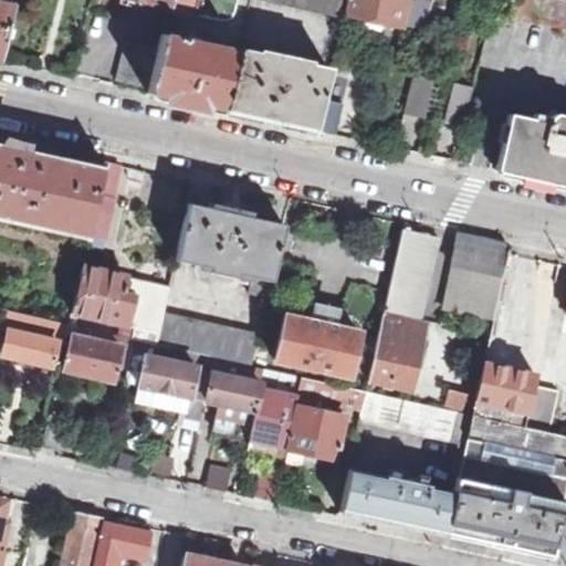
[(169,0),(168,8),(222,21),(226,21),(229,20),(231,17),(234,12),(236,3),(237,0),(169,0)]
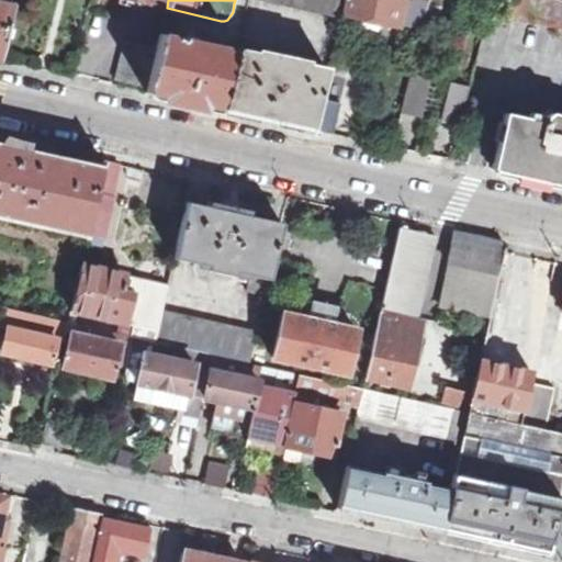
[(266,0),(341,18),(343,13),(346,0),(266,0)]
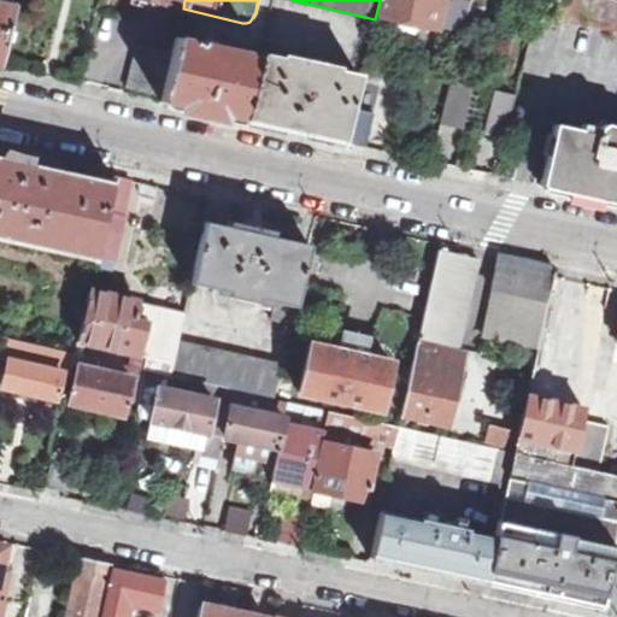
[(380,0),(376,15),(438,28),(439,24),(441,9),(448,10),(448,0),(380,0)]
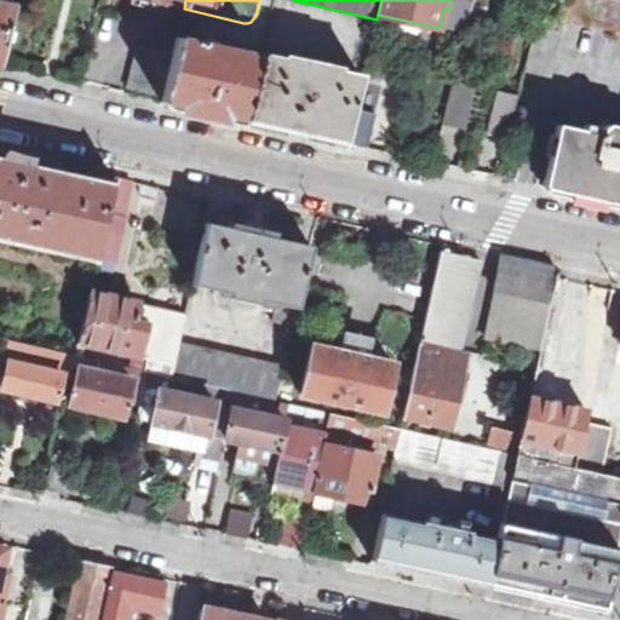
[(441,24),(453,27),(457,0),(451,0),(451,10),(443,9),(441,24)]
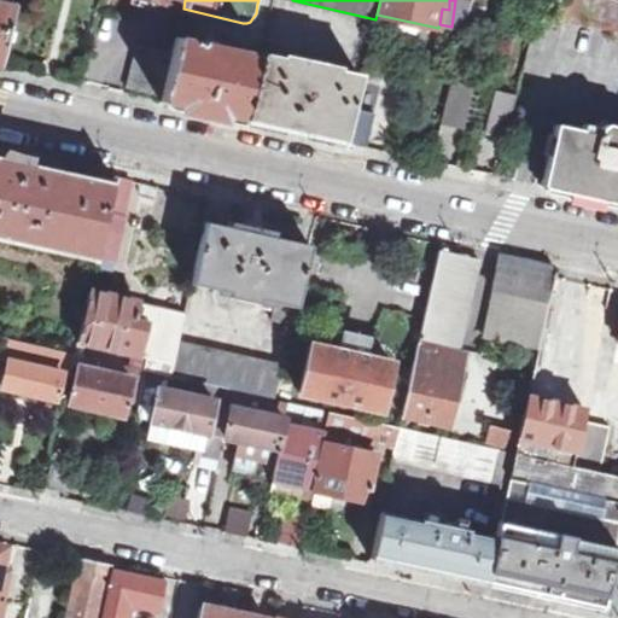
[(455,0),(452,27),(450,30),(464,34),(472,1),(464,0),(455,0)]
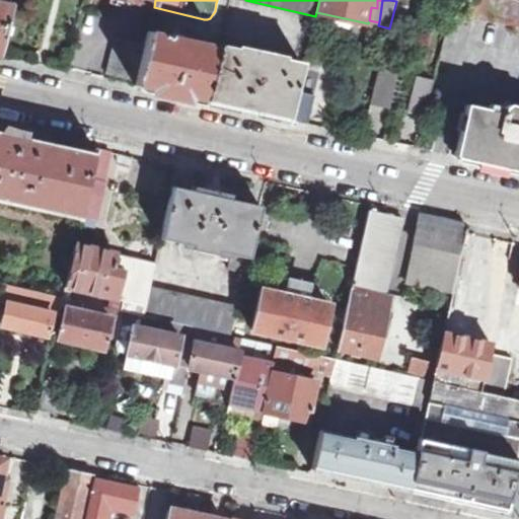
[(518,1),(512,0),(469,0),(465,16),(518,27),(518,1)]
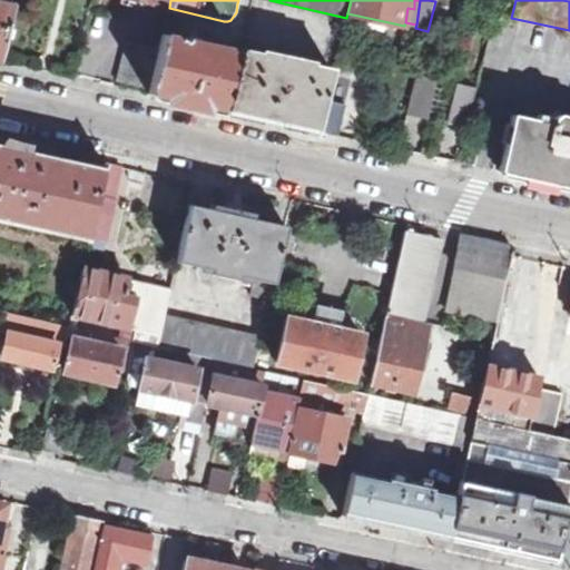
[(164,29),(153,26),(148,48),(155,49),(158,50),(159,50),(163,33),(164,29)]
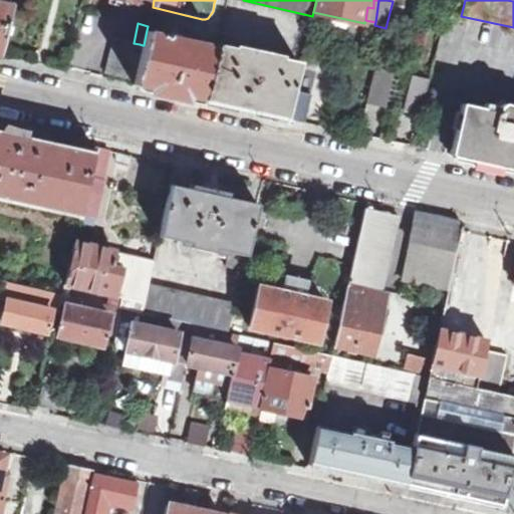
[(147,30),(144,45),(143,45),(134,83),(134,84),(205,100),(218,47),(147,30)]
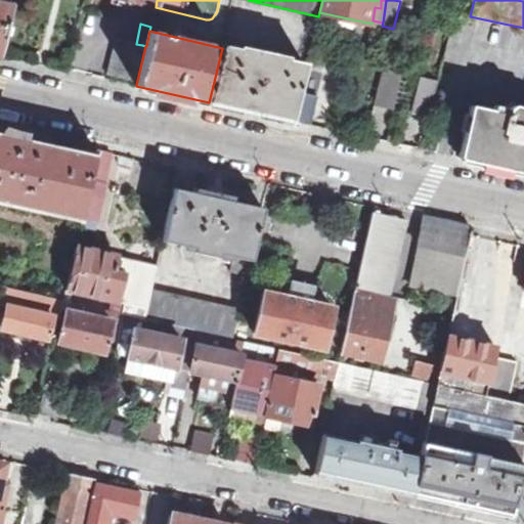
[(136,44),(118,39),(108,74),(108,75),(135,81),(139,60),(142,45),(136,44)]
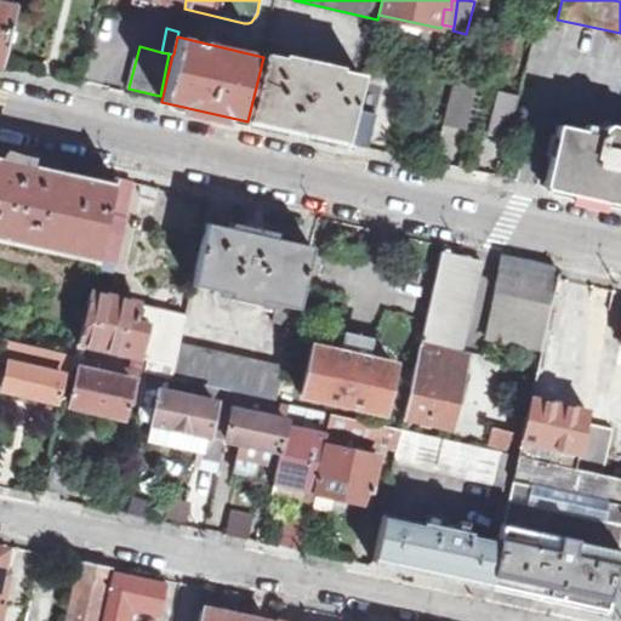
[(248,121),(347,143),(354,113),(364,79),(343,73),(345,69),(285,57),(285,62),(263,57),(248,121)]
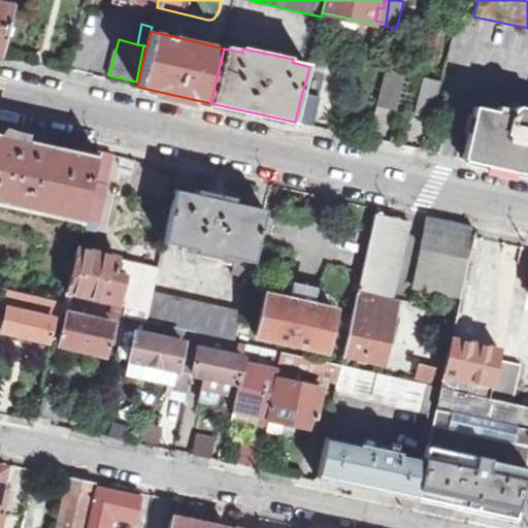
[(386,72),(377,103),(377,104),(393,107),(401,74),(386,72)]
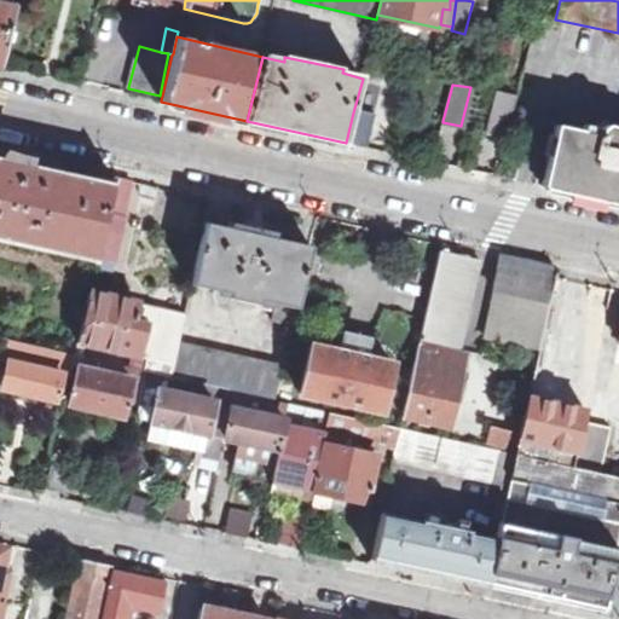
[(519,99),(501,96),(491,133),(508,138),(519,99)]
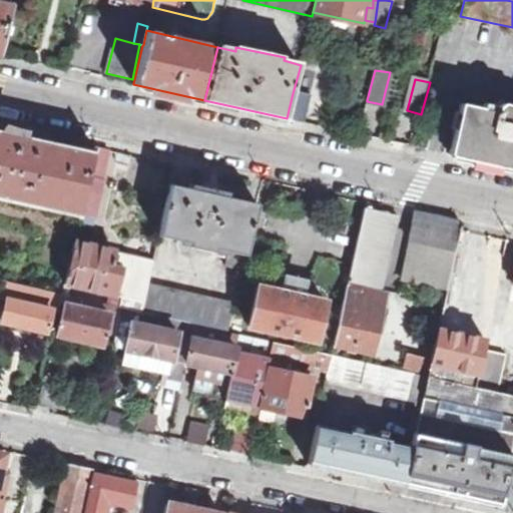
[(310,97),(293,93),(287,118),(305,122),(310,97)]
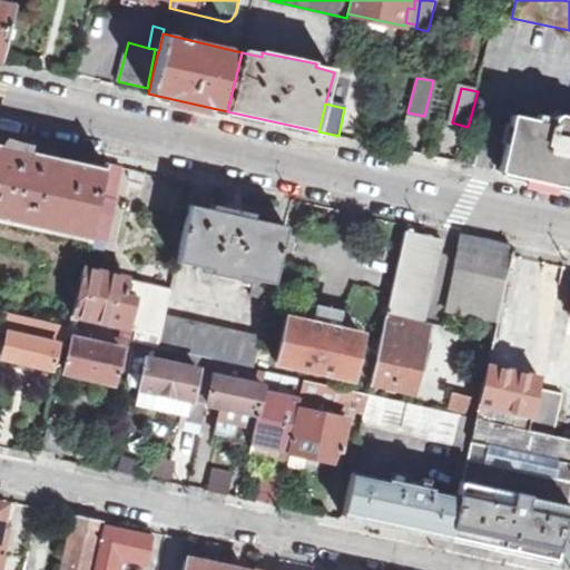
[(500,172),(569,186),(569,123),(567,117),(560,115),(553,119),(547,118),(546,124),(512,116),(500,172)]
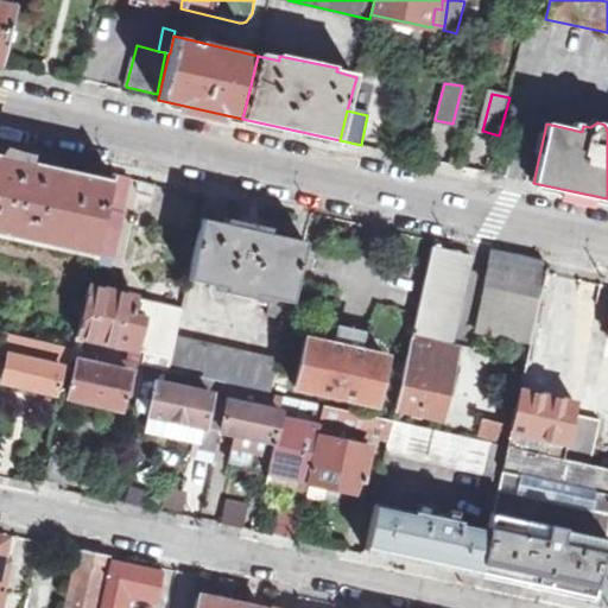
[(0,234),(95,255),(113,173),(0,149),(0,234)]
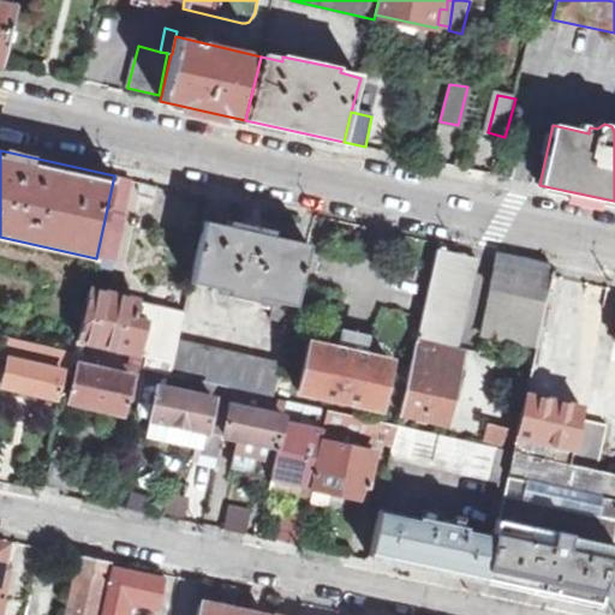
[(132,180),(114,175),(96,258),(115,263),(125,216),(124,218),(132,180)]
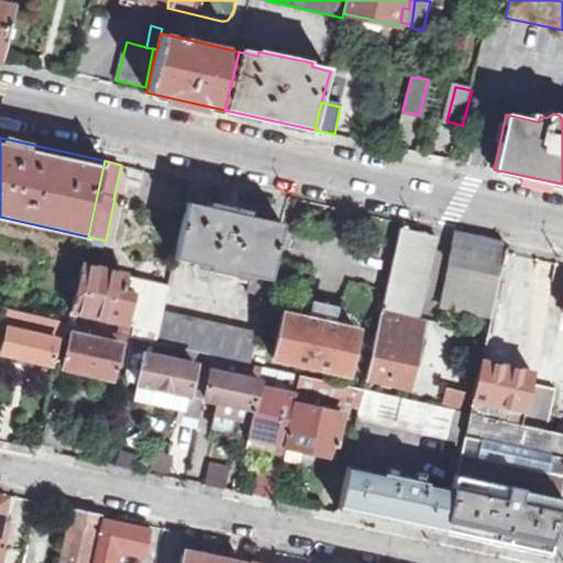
[(282,223),(187,202),(175,260),(208,267),(208,271),(236,277),(238,274),(252,277),(249,293),(265,297),(282,223)]
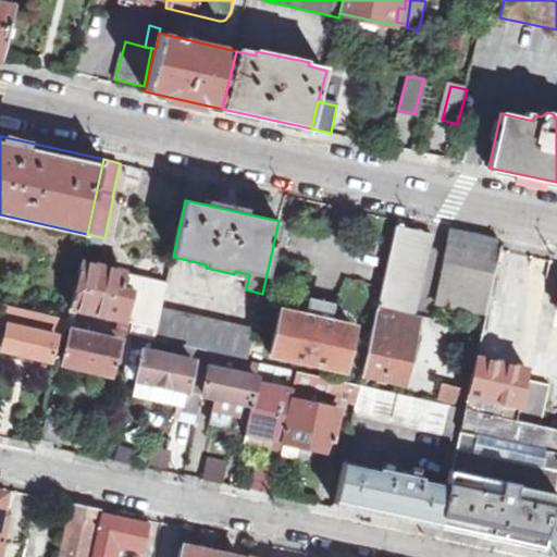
[(416,313),(432,233),(396,225),(379,305),(416,313)]
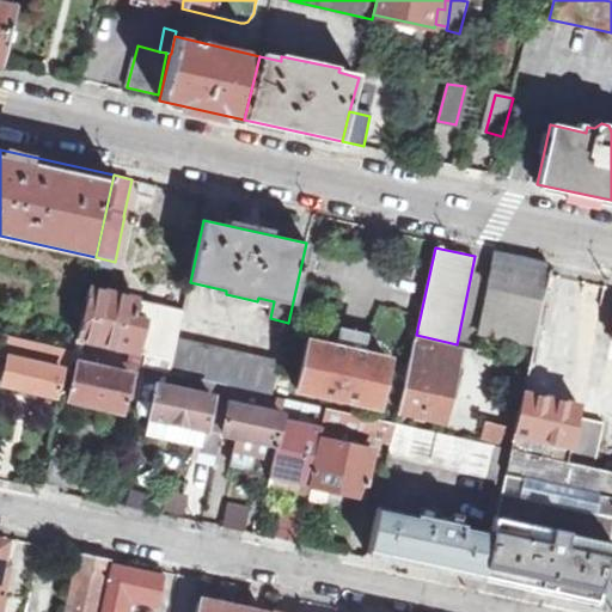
[(534,346),(550,273),(552,267),(496,255),(489,288),(493,289),(488,311),(484,310),(483,316),(479,334),(534,346)]
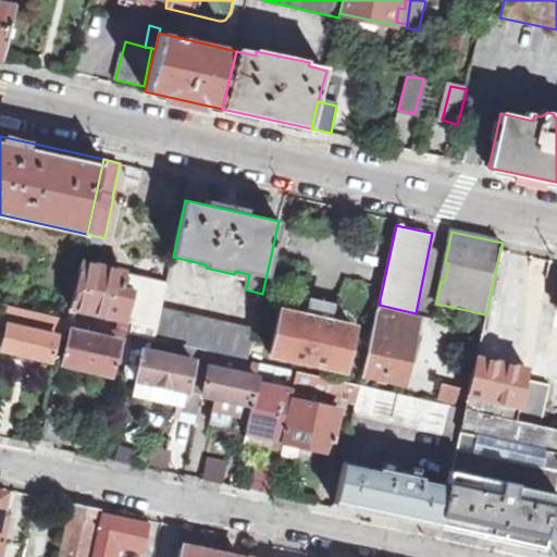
[(162,309),(166,283),(81,263),(71,309),(77,311),(134,324),(132,335),(140,336),(155,339),(162,309)]
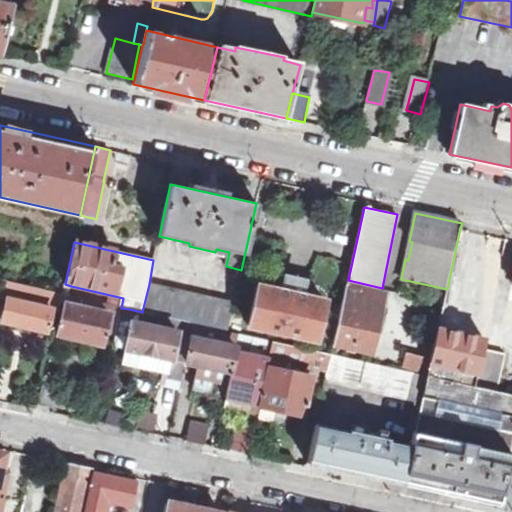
[(295,274),(290,274),(286,279),(286,286),(290,290),(296,291),(300,288),(302,284),(303,279),(299,274),(295,274)]
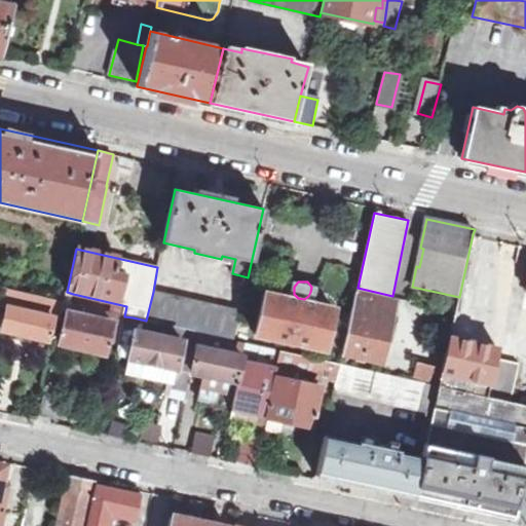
[(67,292),(65,303),(71,304),(73,294),(67,292)]
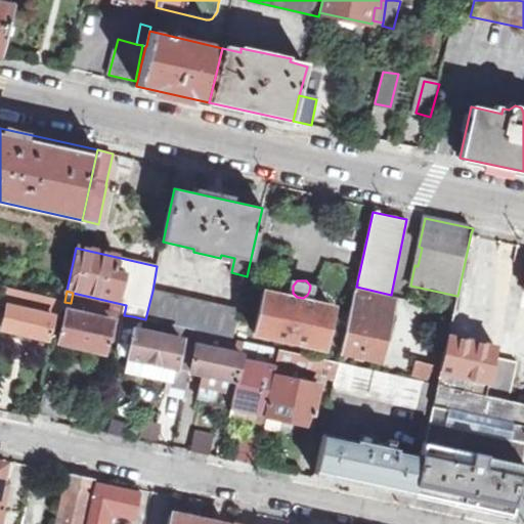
[(239,310),(153,291),(145,319),(182,328),(199,332),(233,339),(239,310)]
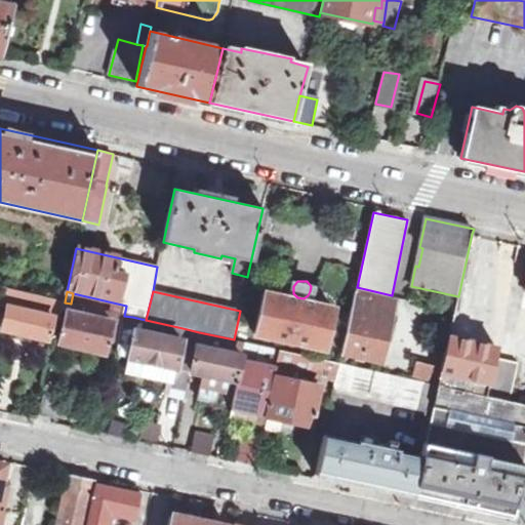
[(263,292),(254,334),(325,350),(334,308),(263,292)]
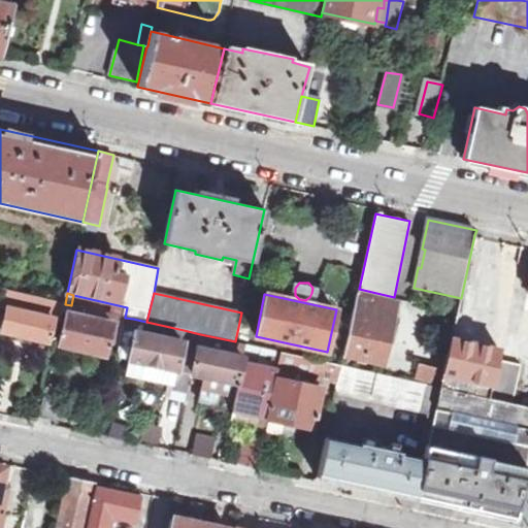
[(358,295),(344,355),(386,365),(394,324),(392,323),(396,304),(358,295)]
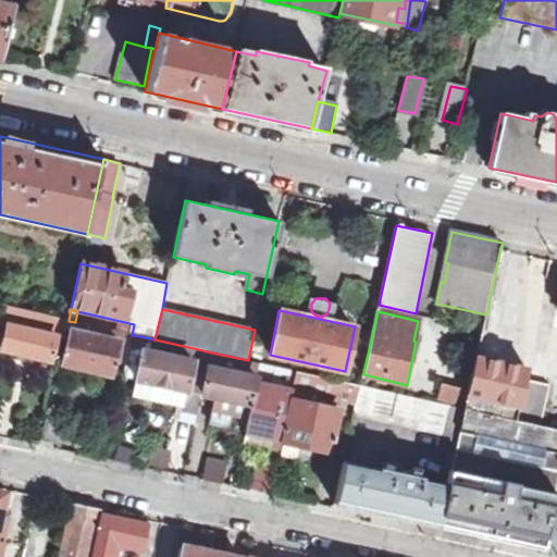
[(69,321),(47,316),(45,325),(66,331),(69,321)]
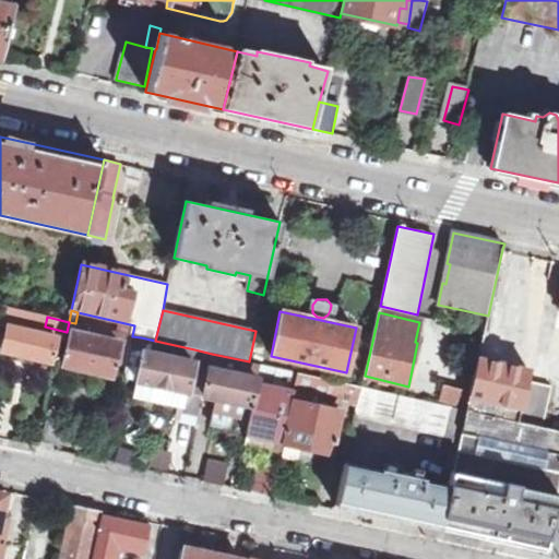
[(132,336),(75,323),(69,322),(67,332),(71,332),(88,336),(90,330),(99,333),(97,339),(119,343),(116,360),(127,363),(129,348),(132,336)]
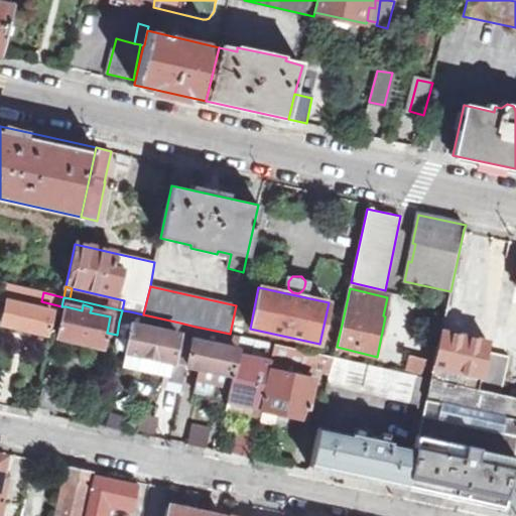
[(8,302),(2,326),(25,331),(24,337),(31,338),(32,333),(46,336),(51,311),(37,308),(38,303),(32,301),(31,307),(8,302)]
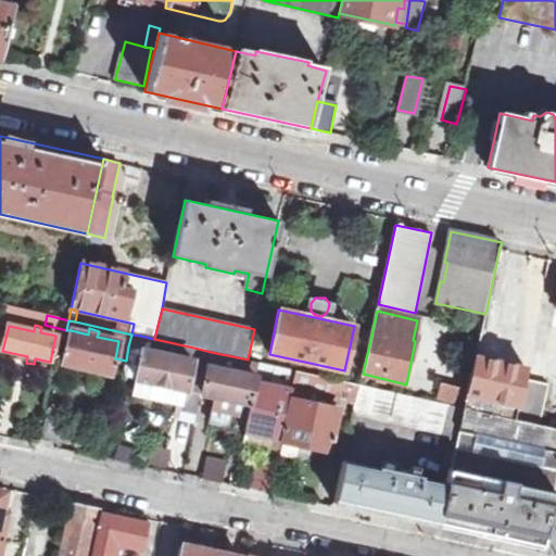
[(115,358),(118,341),(97,337),(99,331),(89,328),(88,335),(71,330),(63,364),(84,368),(86,361),(113,366),(115,358)]
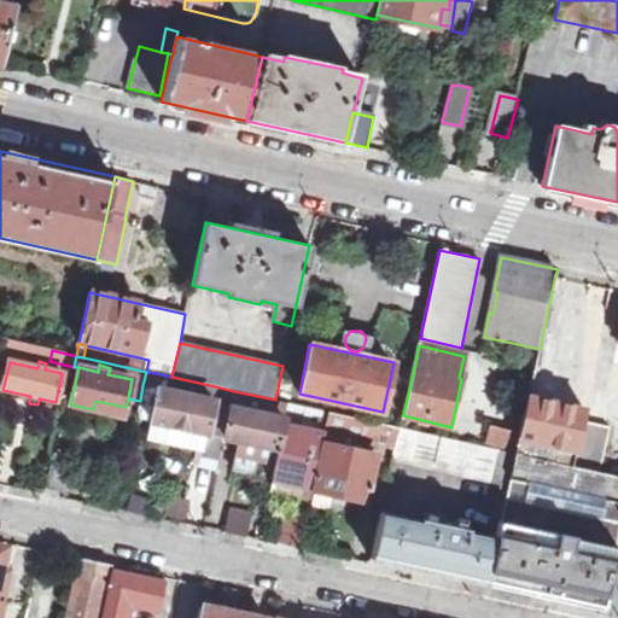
[(215,386),(172,377),(156,373),(145,419),(149,420),(174,426),(207,432),(215,386)]
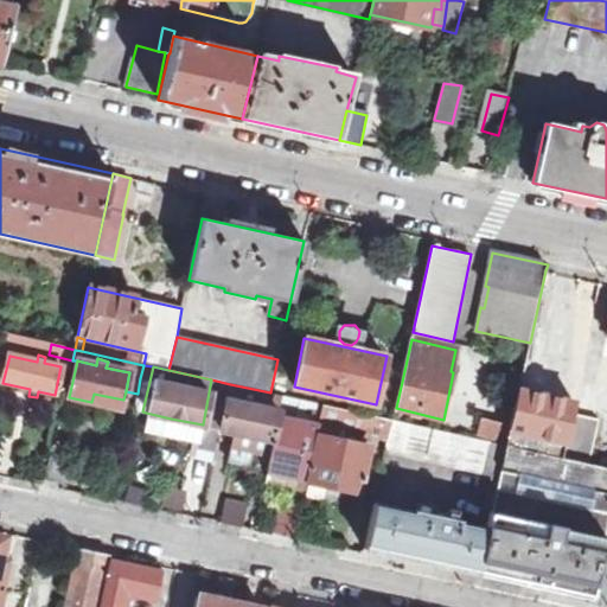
[(211,379),(203,425),(219,428),(230,384),(211,379)]
